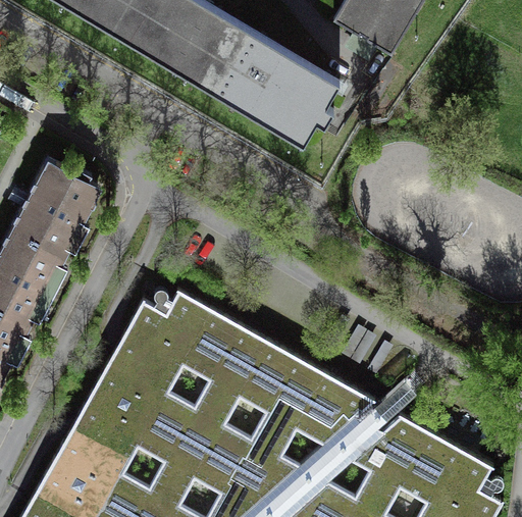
[(55,0),(303,147),(317,123),(325,127),(326,126),(325,125),(331,114),(332,114),(334,113),(326,108),(340,85),(198,0),(55,0)]
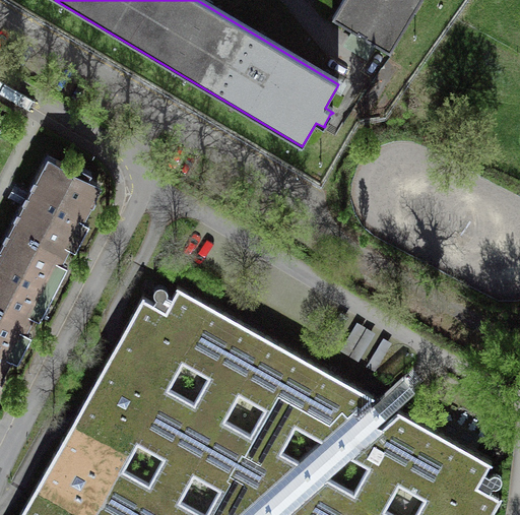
[(343,0),(333,17),(349,26),(342,39),(368,54),(375,42),(391,51),(420,0),(343,0)]
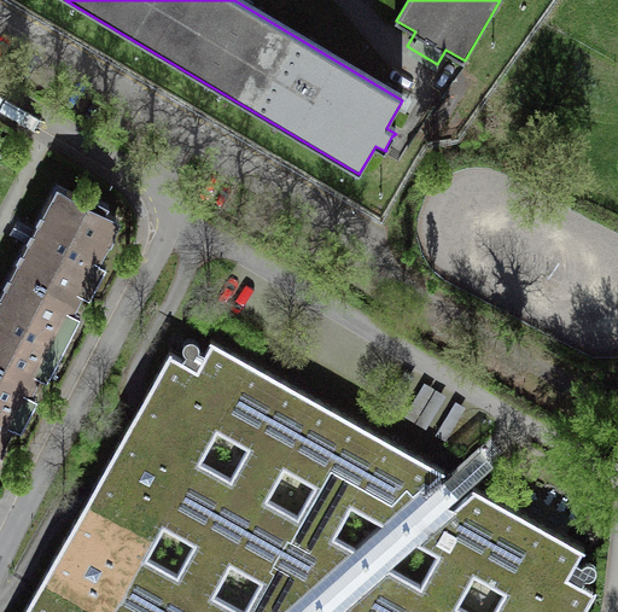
[(33,237),(13,273),(79,307),(92,283),(98,285),(106,269),(100,267),(116,234),(103,227),(108,216),(105,215),(109,209),(93,200),(89,208),(57,190),(33,237)]
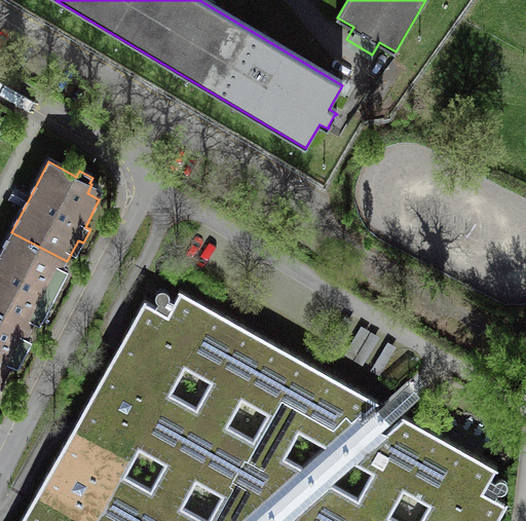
[(0,254),(0,314),(31,331),(41,310),(46,312),(62,285),(57,282),(67,261),(11,232),(0,254)]
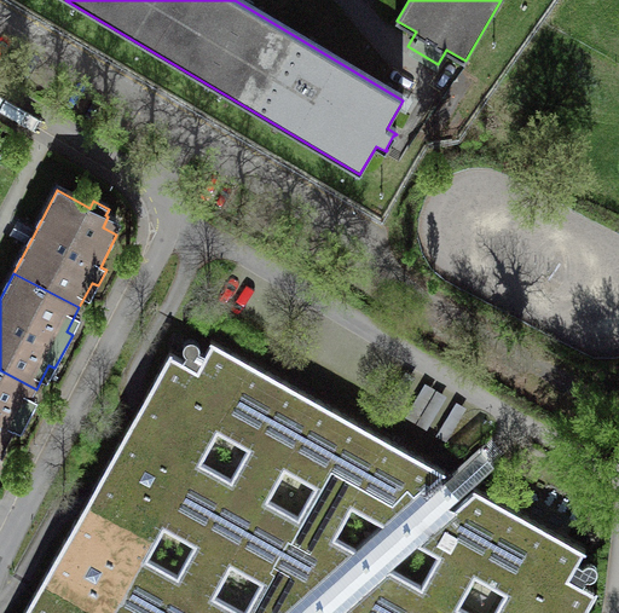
[(438,504),(429,499),(422,495),(443,476),(444,478),(445,476),(210,345),(209,346),(212,347),(196,372),(171,358),(172,357),(169,356),(134,420),(128,429),(92,493),(87,503),(25,612),(588,612),(597,596),(596,595),(595,596),(568,582),(583,555),(585,556),(585,555),(474,492),(473,493),(474,495),(453,513),(447,509),(438,504)]
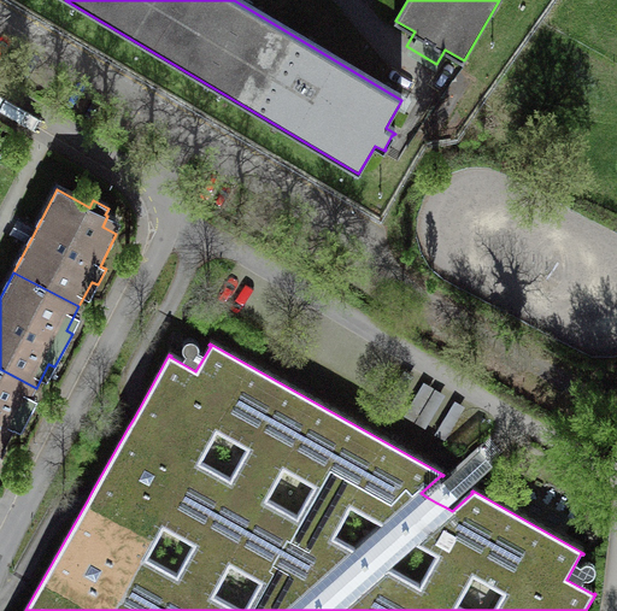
[(23,412),(36,388),(0,369),(0,456),(15,429),(21,432),(29,416),(23,412)]
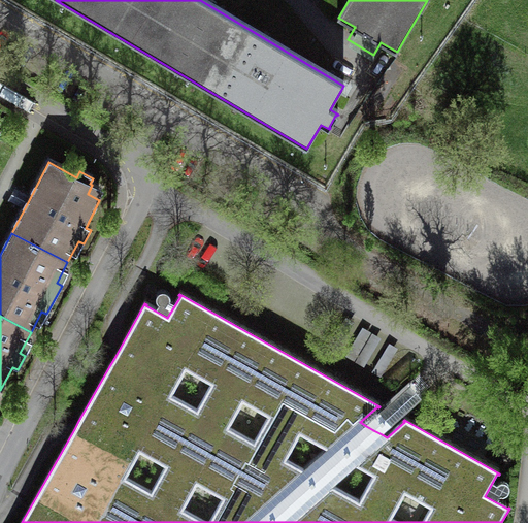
All buildings are outlined.
